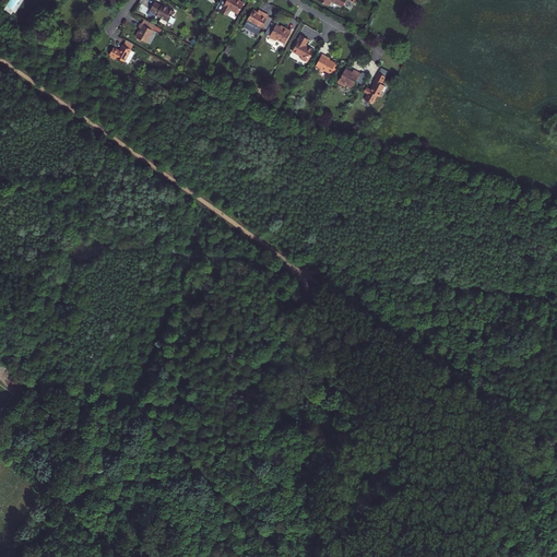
[(221,0),(220,2),(223,4),(220,11),(227,15),(230,9),(238,13),(244,2),(240,0),(221,0)]
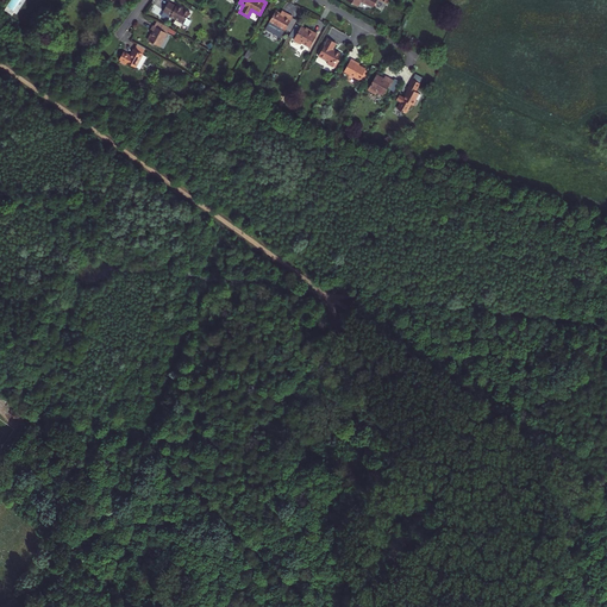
[(175,6),(168,1),(163,10),(170,14),(169,16),(183,24),(189,12),(176,4),(175,6)]
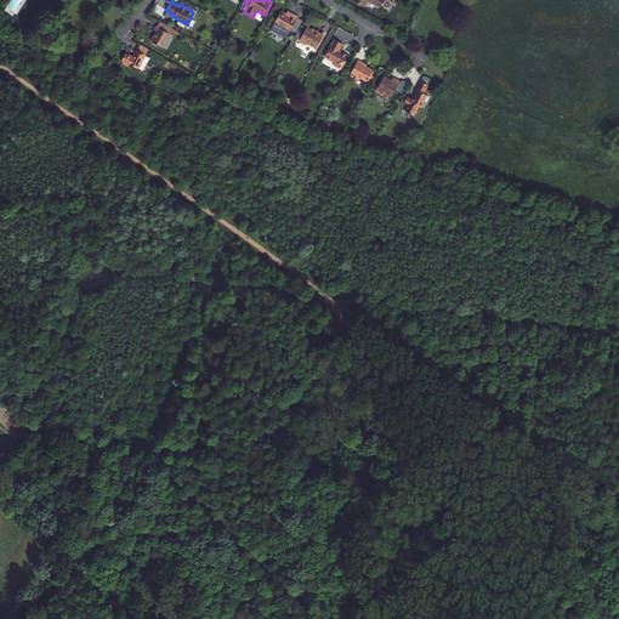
[(290,13),(280,9),(274,20),(290,29),(299,15),(291,11),(290,13)]
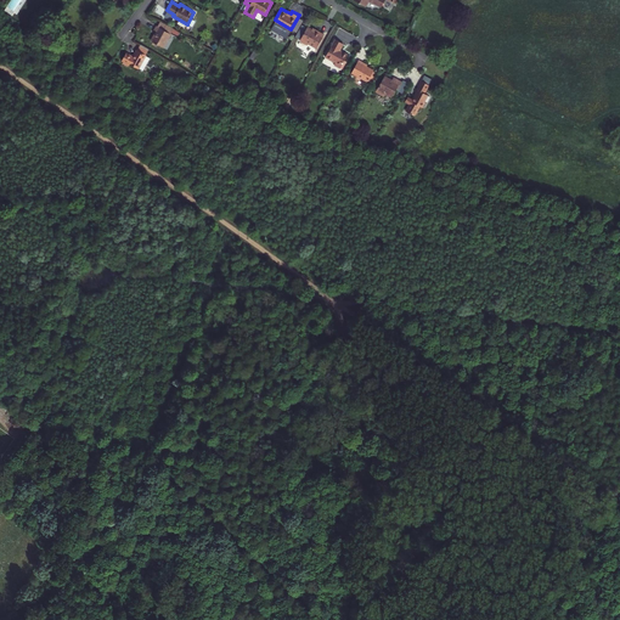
[(170,34),(156,26),(153,31),(156,32),(150,41),(163,49),(170,34)]
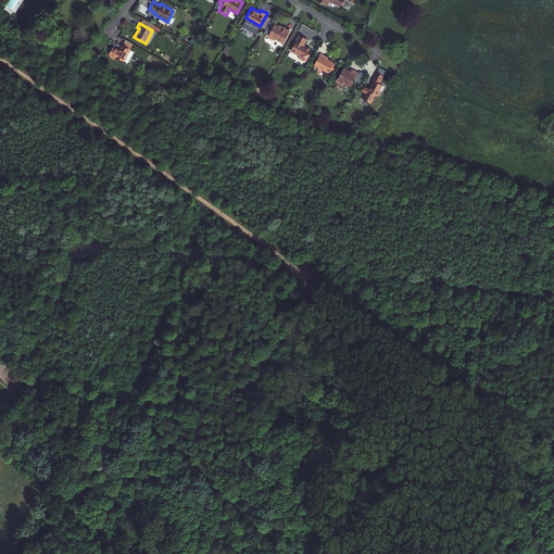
[(274,25),(267,37),(274,40),(275,39),(282,42),(289,30),(281,27),(280,28),(274,25)]
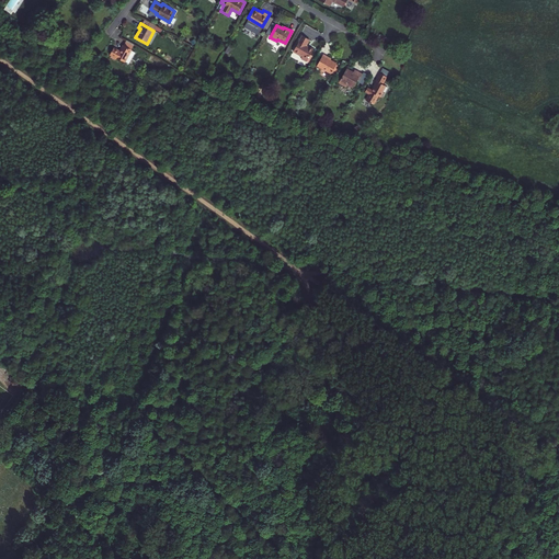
[(309,40),(301,35),(291,56),(299,60),(298,61),(304,65),(312,49),(306,45),(309,40)]
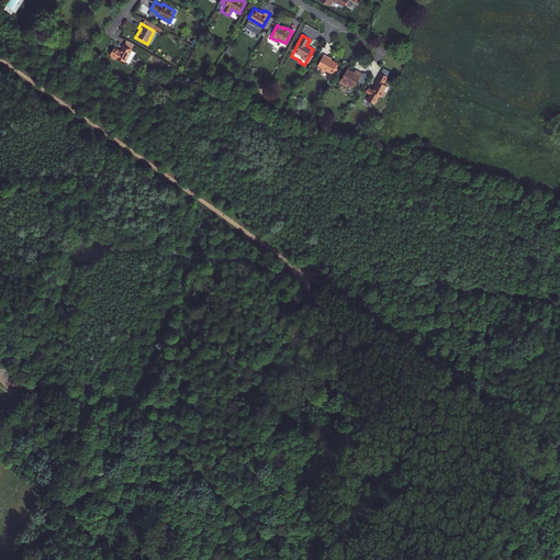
[(113,47),(109,55),(116,60),(118,58),(124,63),(125,60),(129,64),(134,54),(131,52),(131,49),(130,49),(133,44),(126,41),(123,46),(122,45),(119,51),(113,47)]
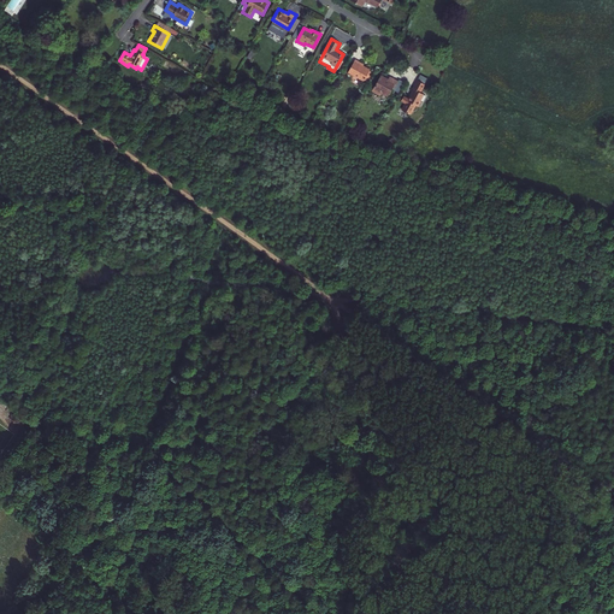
[(354,60),(347,72),(352,75),(358,77),(356,78),(362,82),(369,70),(362,66),(362,64),(354,60)]
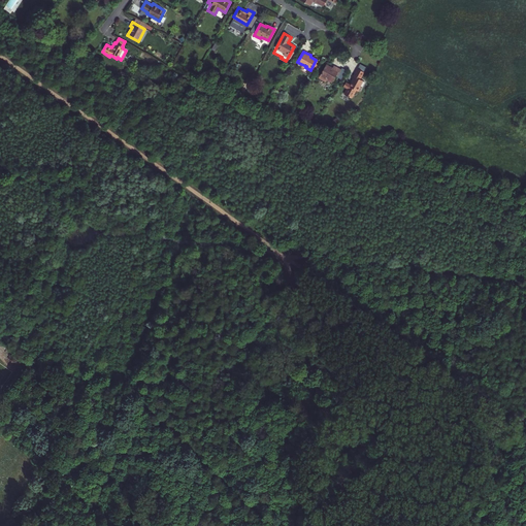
[(326,65),(319,78),(326,83),(326,80),(332,83),(336,75),(337,76),(340,69),(333,66),(331,68),(326,65)]
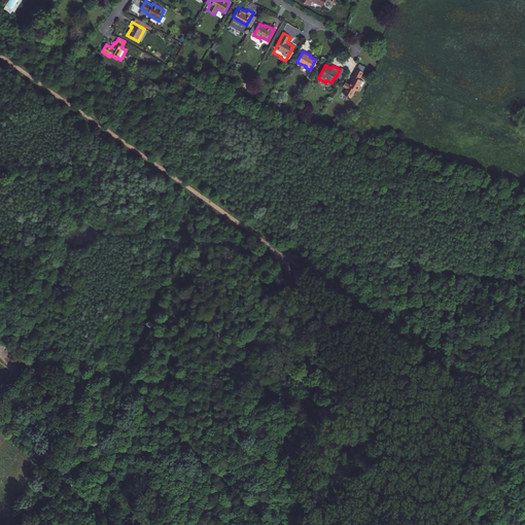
[(346,89),(343,94),(350,98),(355,90),(356,91),(360,84),(359,83),(361,80),(359,78),(363,72),(356,68),(352,76),(353,77),(349,84),(344,82),(342,86),(346,89)]
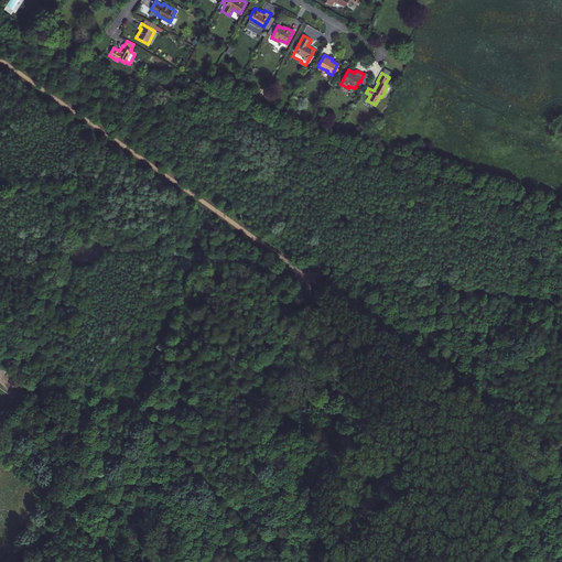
All buildings are outlined.
